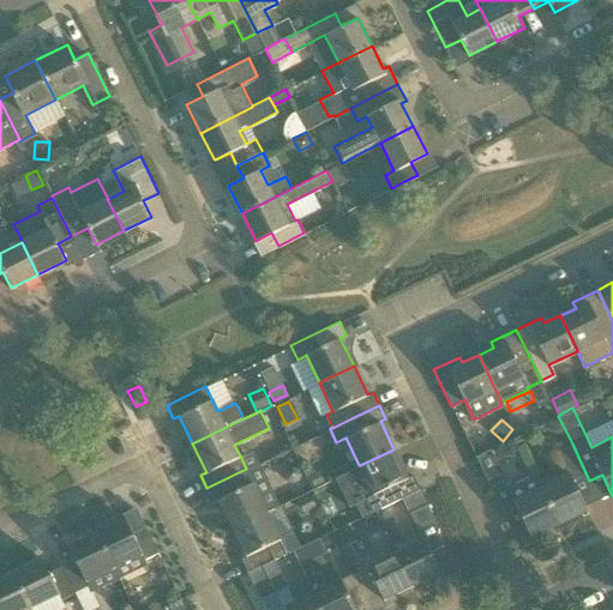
[(568,473),(542,487),(559,521),(587,508),(576,487),(589,481),(572,444),(557,451),(568,473)]
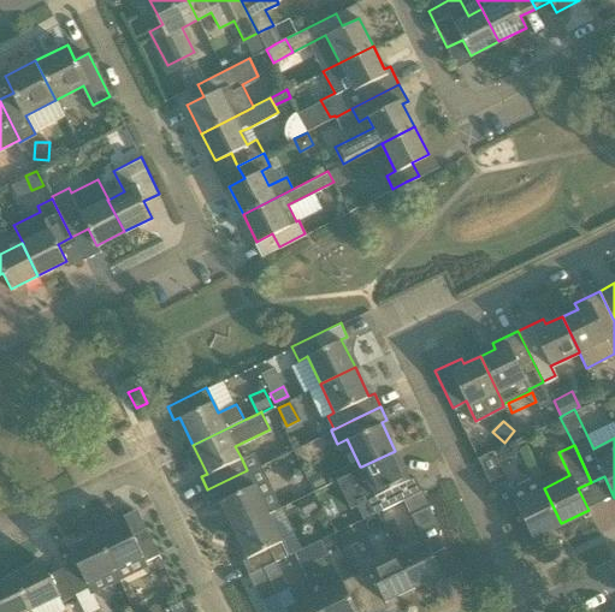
[(403,499),(421,489),(414,476),(409,479),(395,451),(361,467),(360,467),(350,470),(347,473),(361,503),(366,500),(372,515),(394,504),(403,499)]
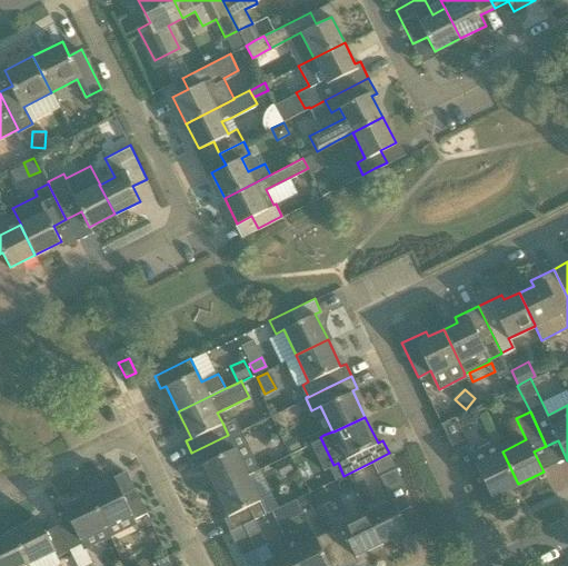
[(454,417),(445,421),(454,443),(462,439),(454,417)]
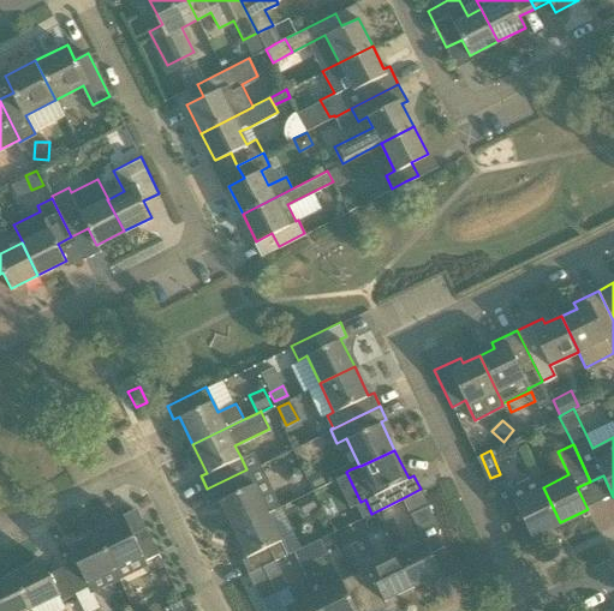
[(284,473),(287,480),(293,483),(299,479),(302,473),(299,467),(293,465),(286,467),(284,473)]
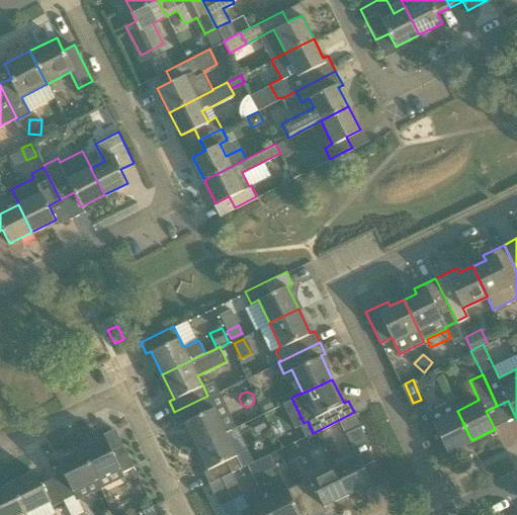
[(207,396),(174,412),(179,423),(184,421),(195,444),(225,430),(213,407),(207,396)]
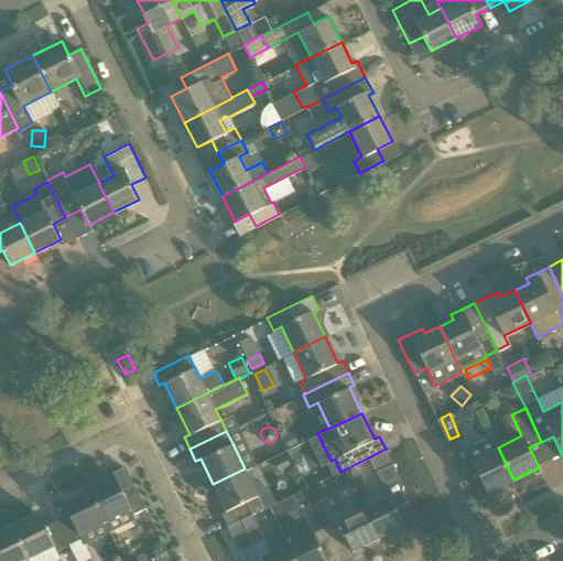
[(293,431),(283,435),(288,445),(298,441),(293,431)]
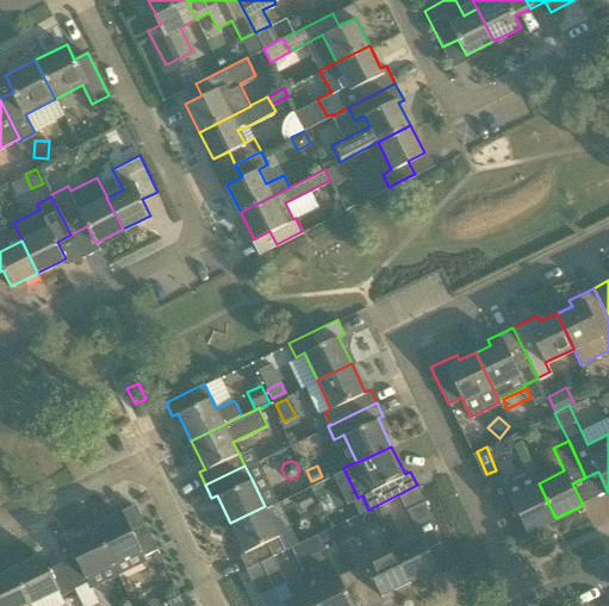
[(527,532),(555,518),(539,483),(538,483),(530,469),(505,482),(501,474),(486,481),(501,510),(514,504),(526,531),(527,532)]
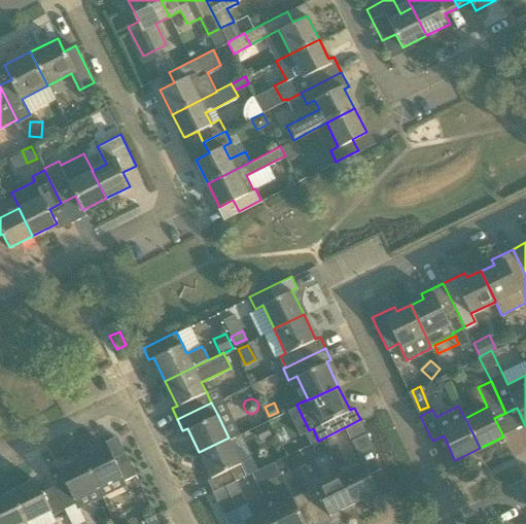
[(339,474),(353,503),(378,491),(380,496),(391,491),(375,457),(376,453),(365,432),(360,419),(345,427),(362,462),(339,474)]
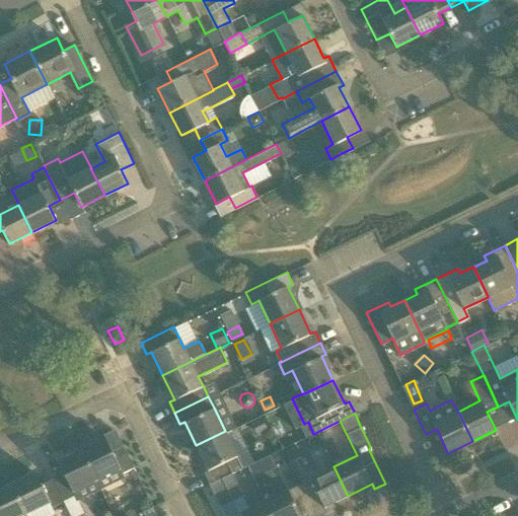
[(257,432),(269,426),(264,416),(251,422),(257,432)]
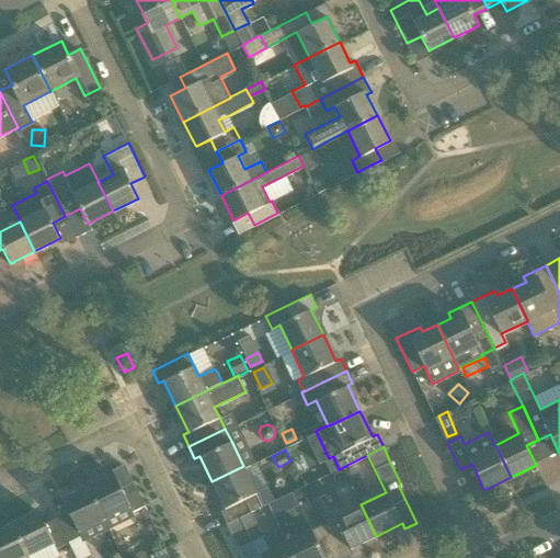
[(225,508),(219,511),(226,523),(251,511),(262,505),(243,466),(212,481),(225,508)]
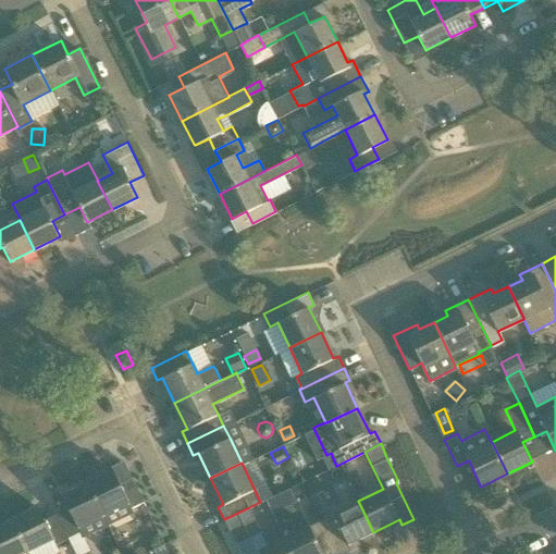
[(130,507),(143,501),(131,476),(119,482),(113,469),(87,482),(102,514),(127,502),(130,507)]
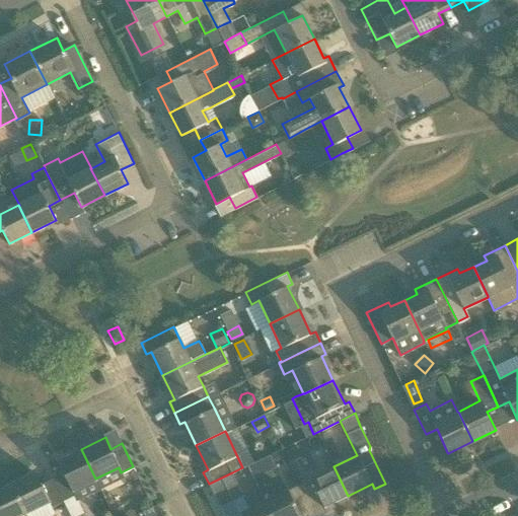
[(282,448),(285,455),(286,454),(290,461),(301,456),(295,442),(282,448)]
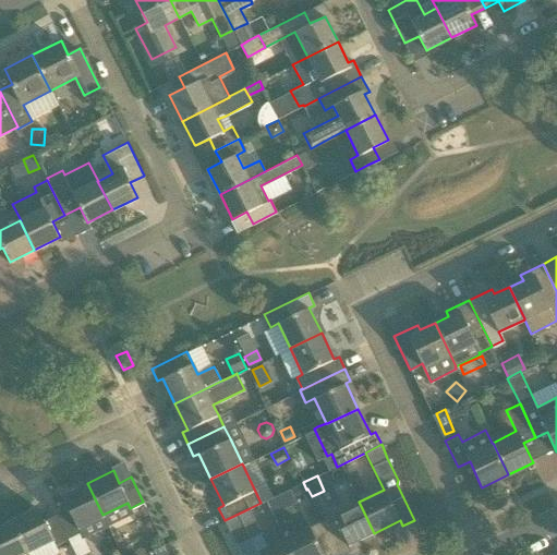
[(303,482),(290,489),(293,496),(306,490),(303,482)]
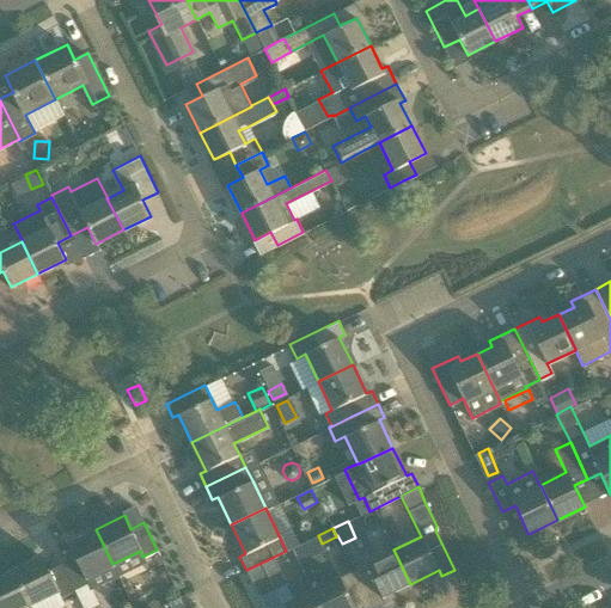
[(74,590),(87,583),(85,579),(112,564),(96,529),(68,542),(74,557),(61,563),(74,590)]
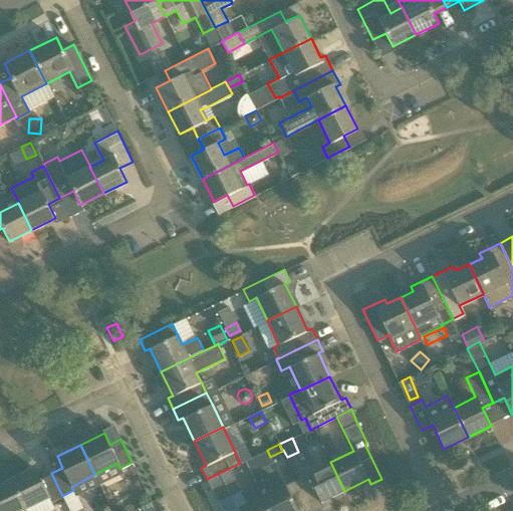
[(251,471),(271,462),(267,451),(247,460),(251,471)]
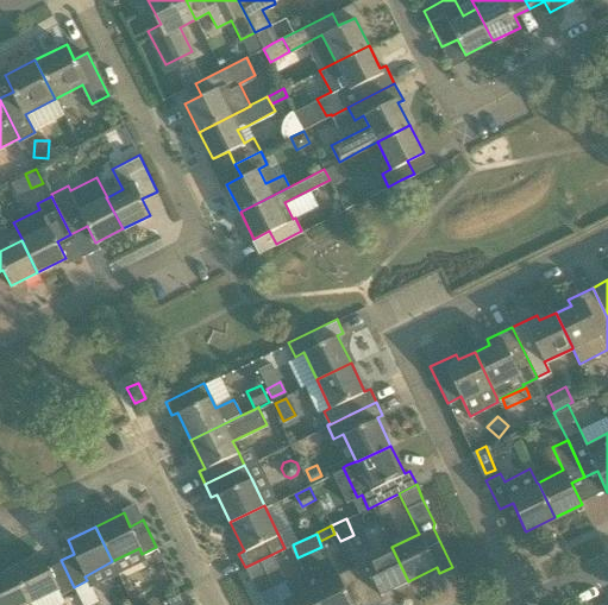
[(364,561),(351,567),(369,604),(371,604),(383,600),(380,594),(408,581),(392,547),(364,560),(364,561)]
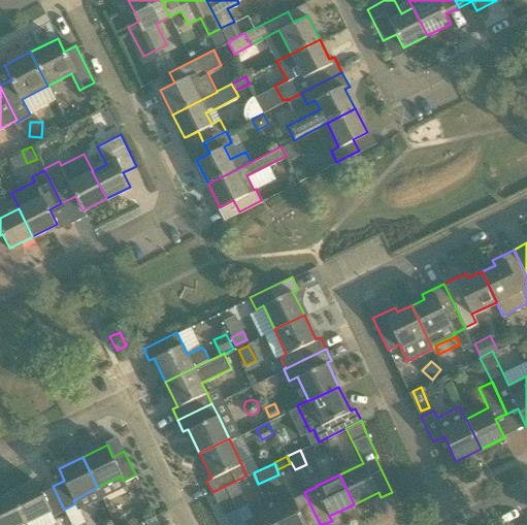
[(36,480),(11,492),(27,523),(50,512),(52,516),(64,510),(53,486),(41,491),(36,480)]
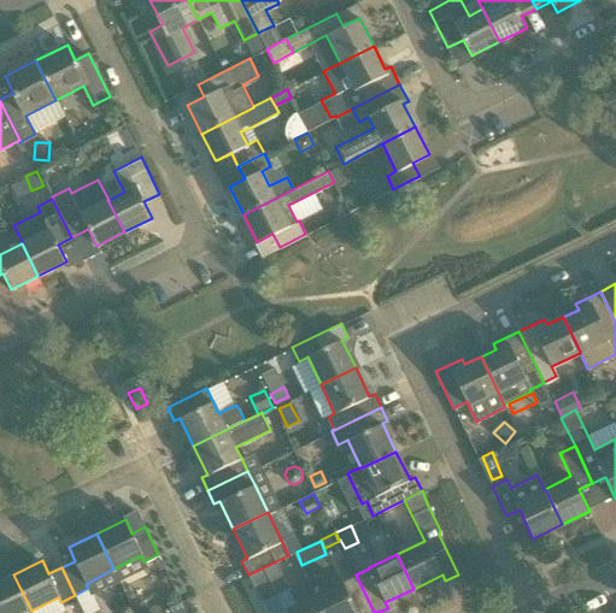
[(248,575),(267,612),(322,612),(314,594),(295,602),(276,561),(248,575)]
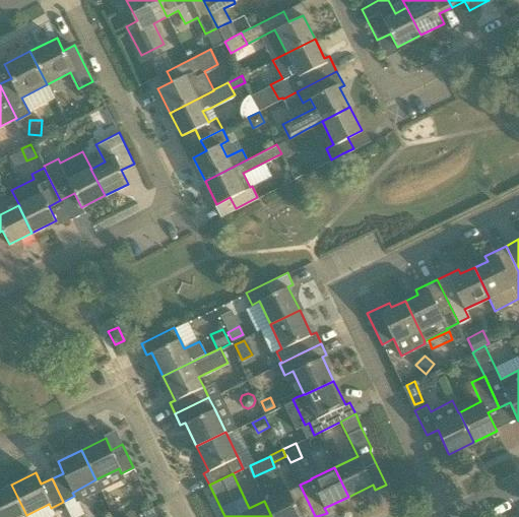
[(26,516),(25,515),(26,515),(11,485),(0,490),(0,516),(26,516)]
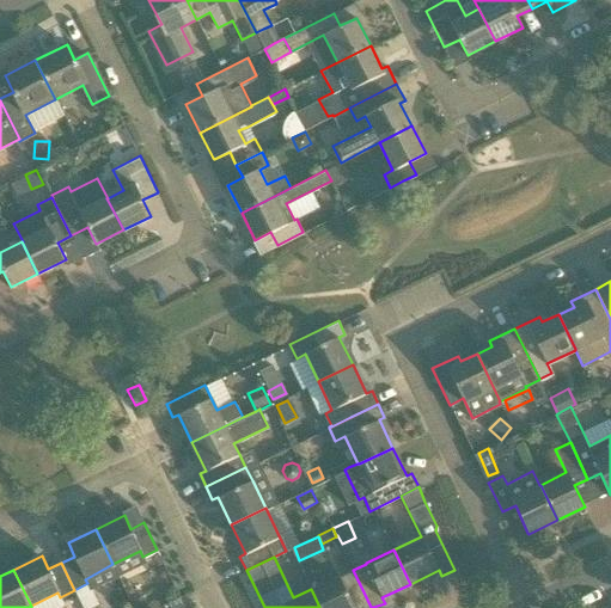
[(311,589),(319,607),(371,607),(353,570),(341,577),(340,576),(311,589)]
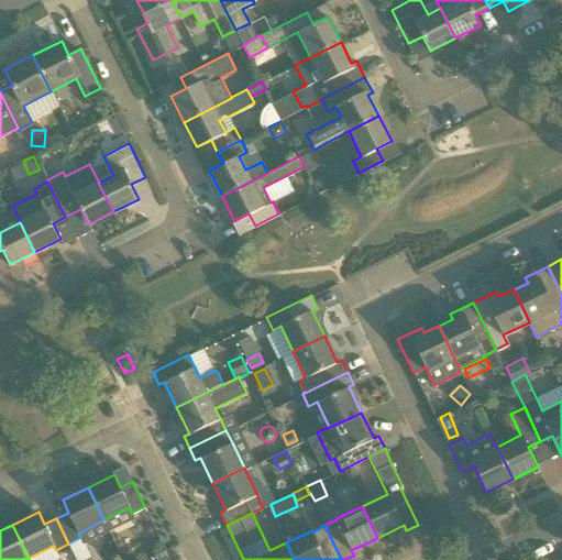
[(80,537),(68,544),(76,559),(80,559),(90,556),(85,541),(83,542),(80,537)]
